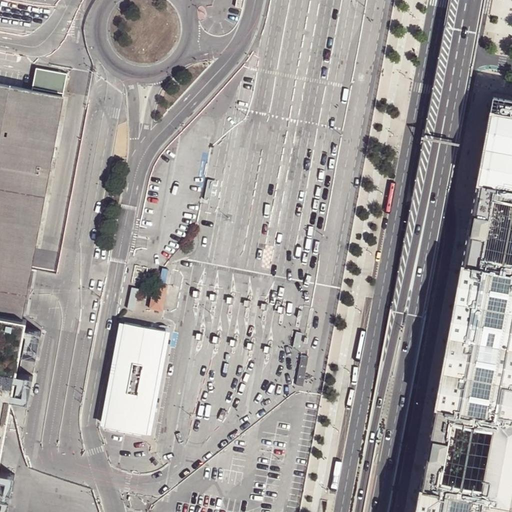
[(38,68),(34,90),(65,96),(69,74),(38,68)]
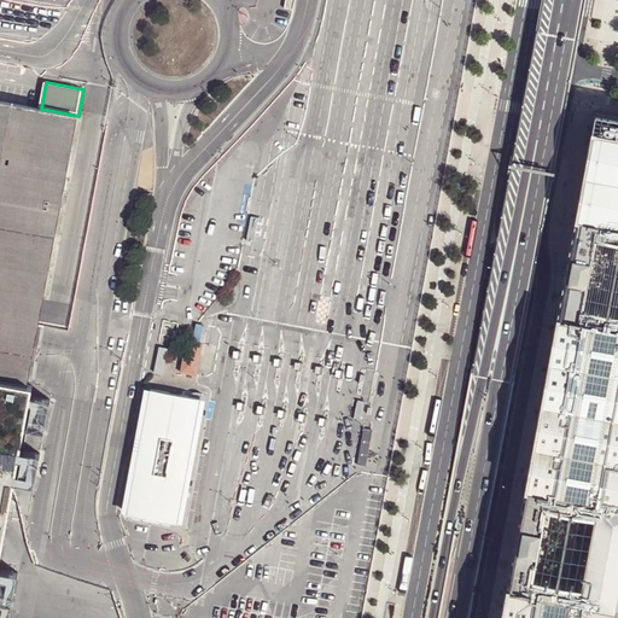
[(0,100),(0,375),(24,380),(79,116),(41,109),(0,100)]
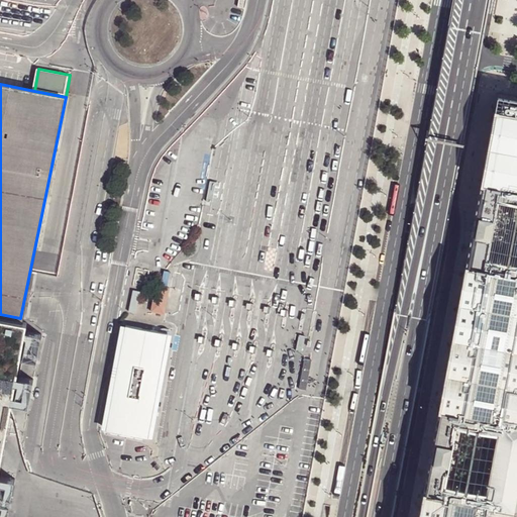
[(516,97),(498,94),(495,108),(516,112),(516,97)]
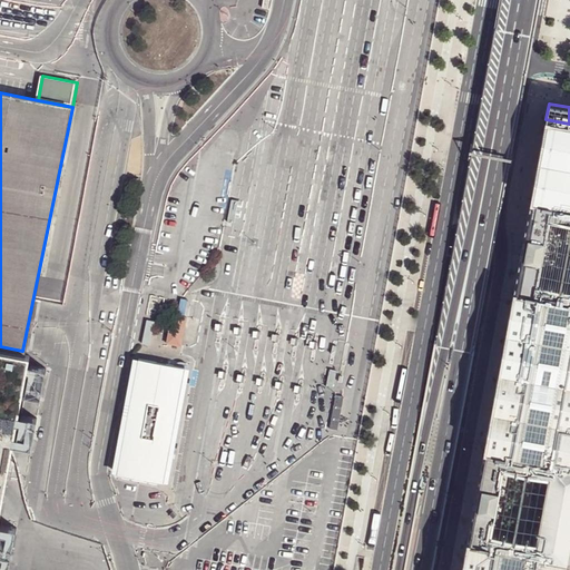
[(568,569),(569,560),(569,124),(546,119),(533,186),(530,200),(532,200),(516,291),(514,290),(484,449),(485,449),(469,538),(468,538),(461,569),(568,569)]
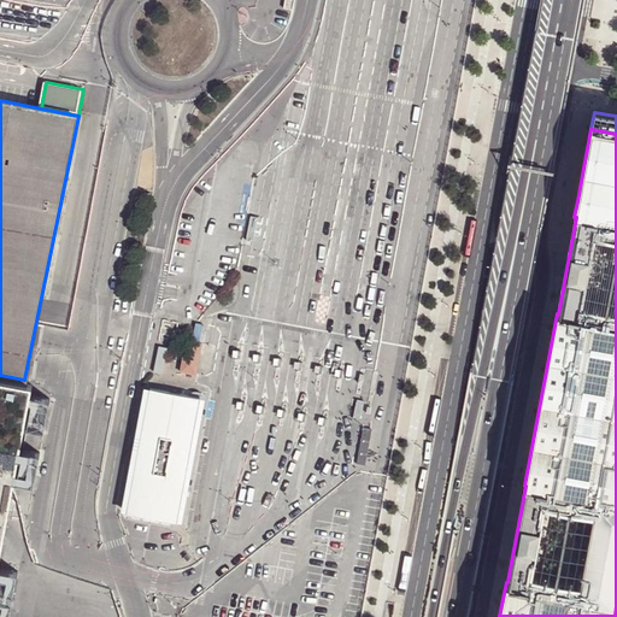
[(181,376),(197,378),(203,344),(188,340),(181,376)]
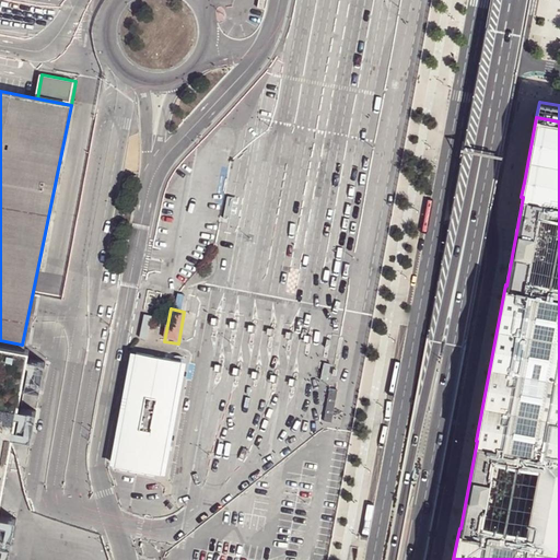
[(141,337),(148,338),(152,315),(144,314),(141,337)]
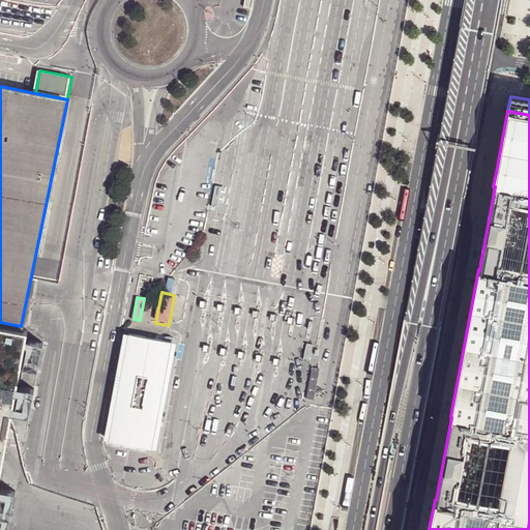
[(0,322),(0,449),(21,326),(0,322)]
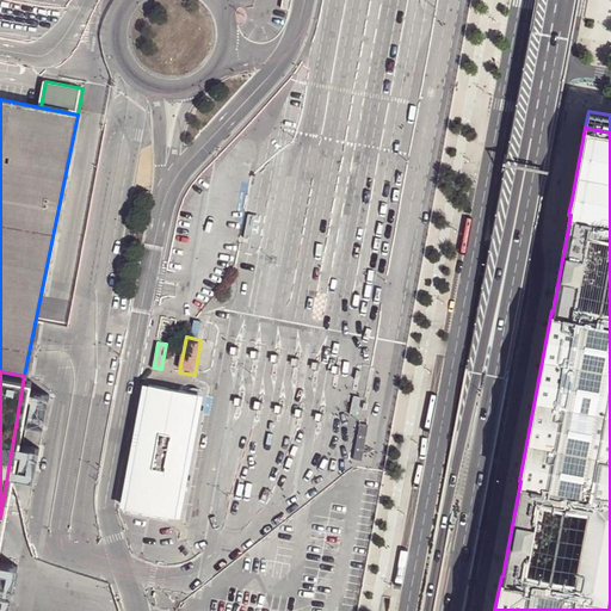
[(150,384),(128,506),(177,514),(198,393),(150,384)]
